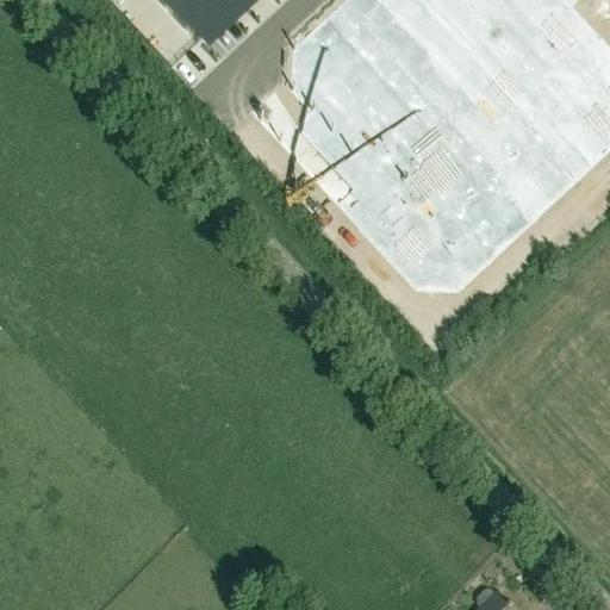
[(154,0),(197,45),(244,0),(154,0)]
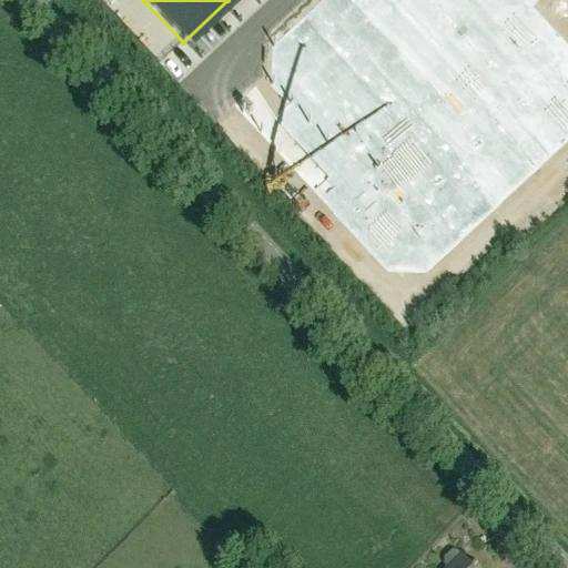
[(308,128),(280,155),(388,272),(426,273),(567,140),(567,48),(533,10),(538,3),(535,0),(523,0),(472,49),(425,0),(406,0),(351,52),(291,108),(308,128)]
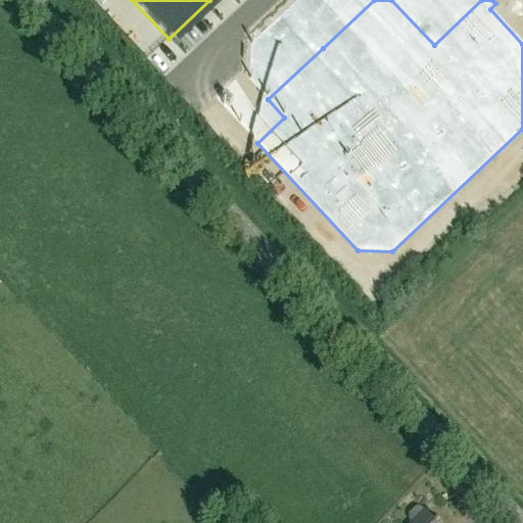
[(374,0),(301,0),(289,12),(323,48),(374,0)]
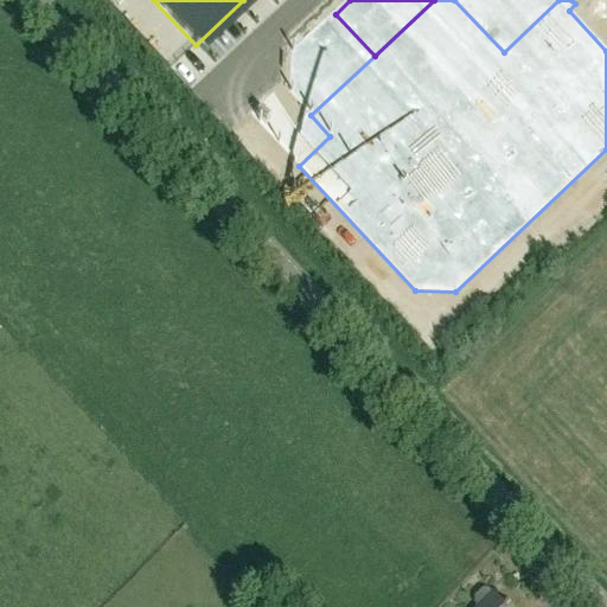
[(558,0),(454,0),(504,52),(558,0)]
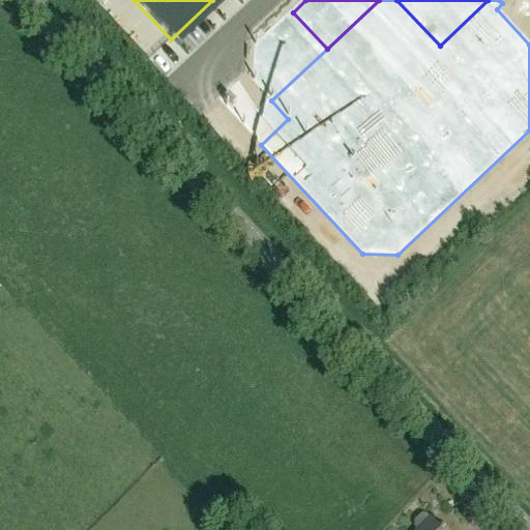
[(255,83),(271,100),(327,49),(293,12),(256,48),(255,83)]
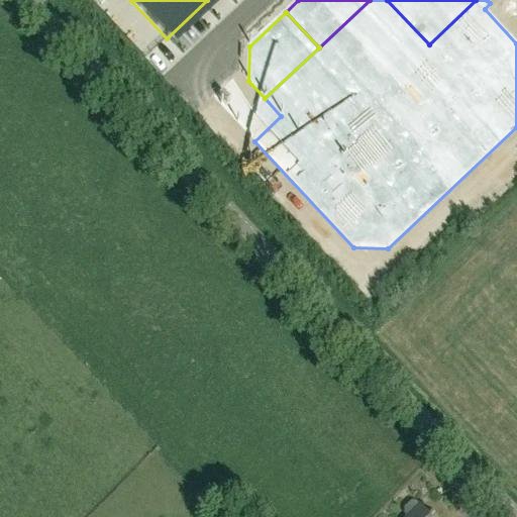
[(406,516),(428,516),(419,507),(419,508),(415,505),(411,504),(404,510),(404,515),(406,516)]
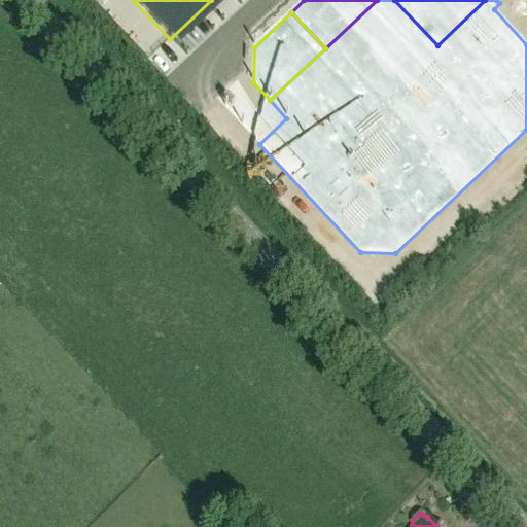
All buildings are outlined.
